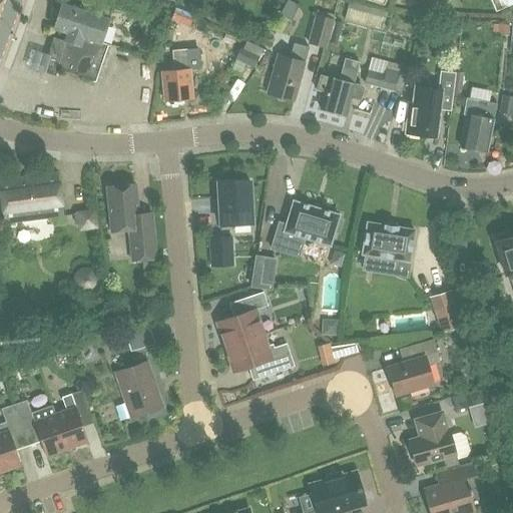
[(512,0),(493,0),(499,11),(512,4),(512,0)]
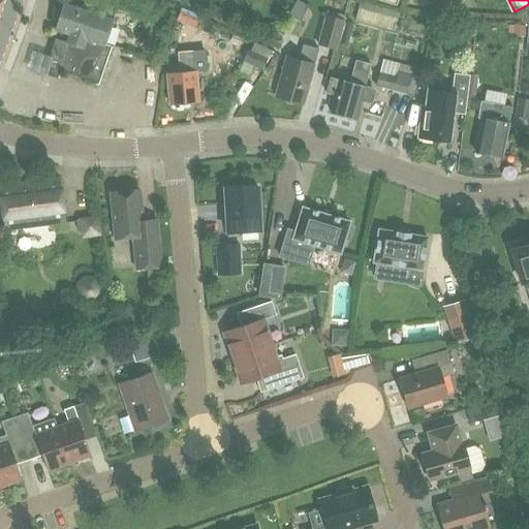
[(398,19),(399,13),(360,2),(355,20),(392,30),(395,18),(398,19)]
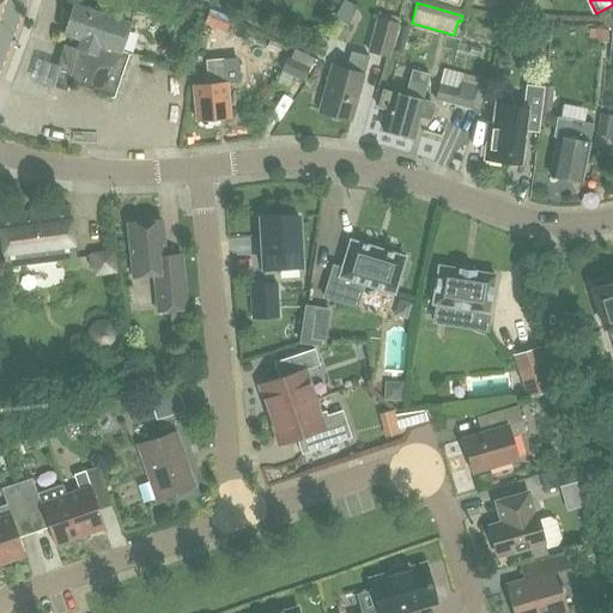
[(66,19),(70,24),(65,36),(82,41),(78,52),(79,53),(70,83),(115,97),(128,55),(122,54),(132,24),(74,6),(70,8),(66,19)]
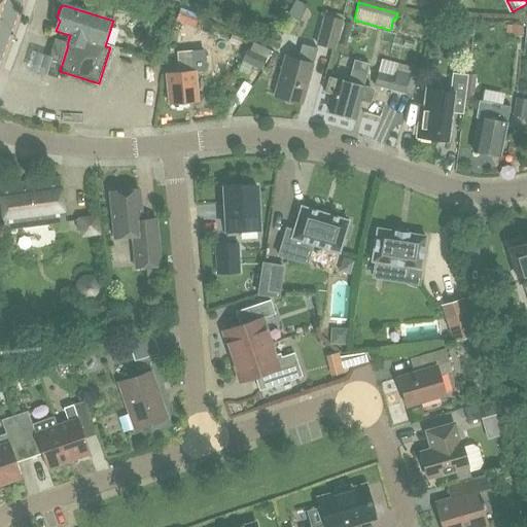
[(336,50),(344,20),(324,14),(316,44),(336,50)]
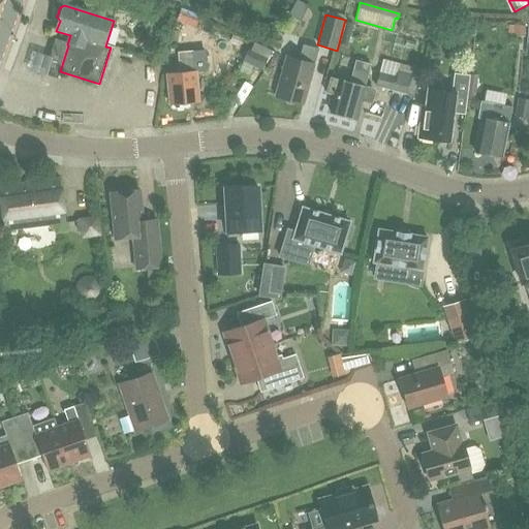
[(276,97),(304,105),(319,50),(304,45),(300,59),(287,56),(276,97)]
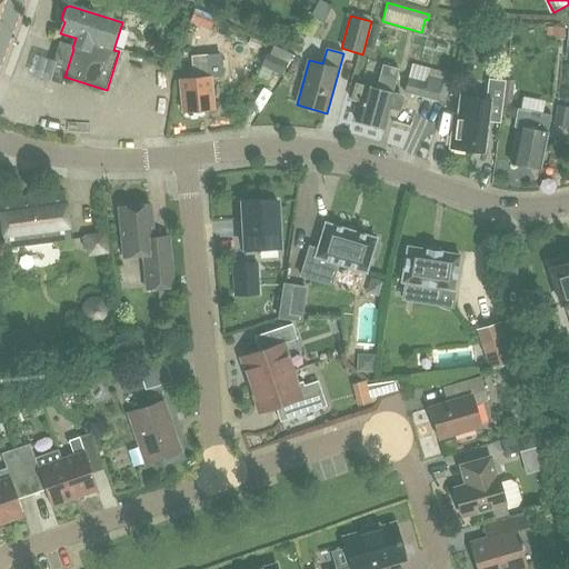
[(185,113),(187,113),(189,116),(198,115),(200,112),(215,111),(211,77),(221,76),(222,73),(221,57),(219,55),(192,58),(195,78),(180,80),(185,113)]
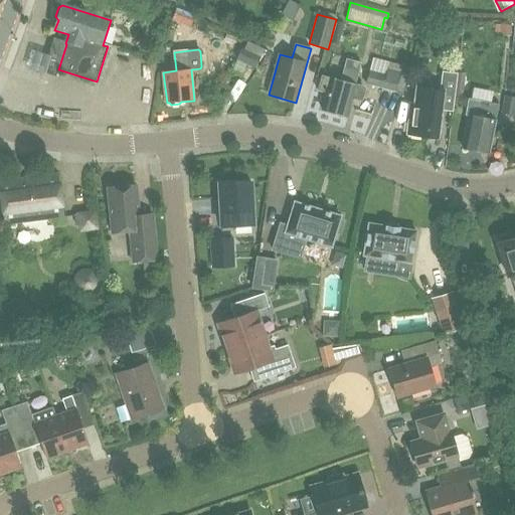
[(260,58),(242,50),(232,70),(242,75),(246,64),(255,68),(260,58)]
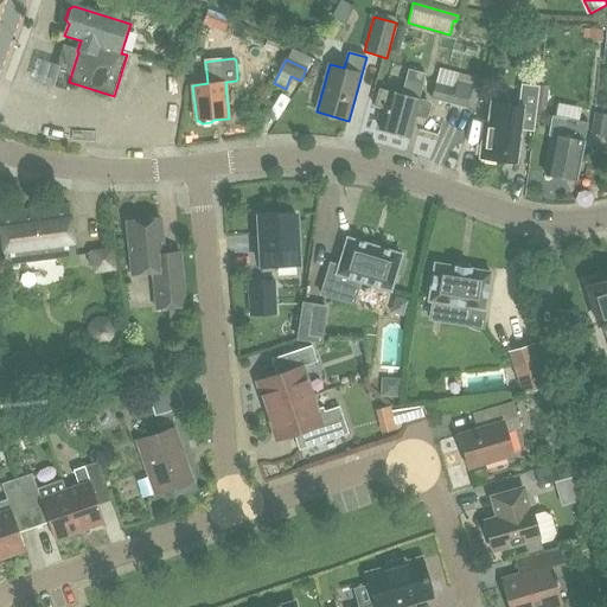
[(430,100),(466,109),(473,84),(472,83),(474,77),(439,68),(430,100)]
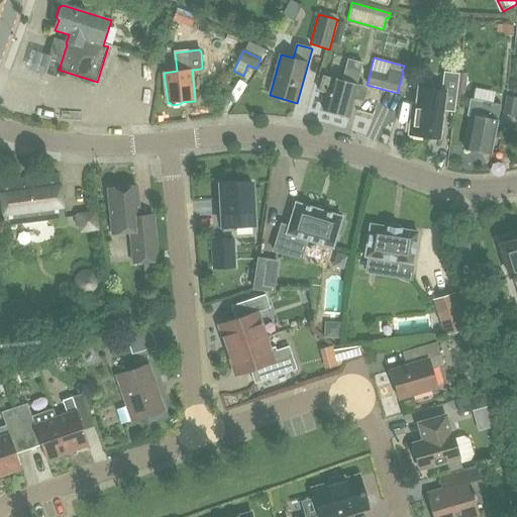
[(324,110),(348,117),(353,99),(363,101),(364,100),(367,90),(365,87),(357,85),(363,64),(348,60),(342,80),(332,77),(331,79),(323,77),(319,91),(328,94),(324,110)]
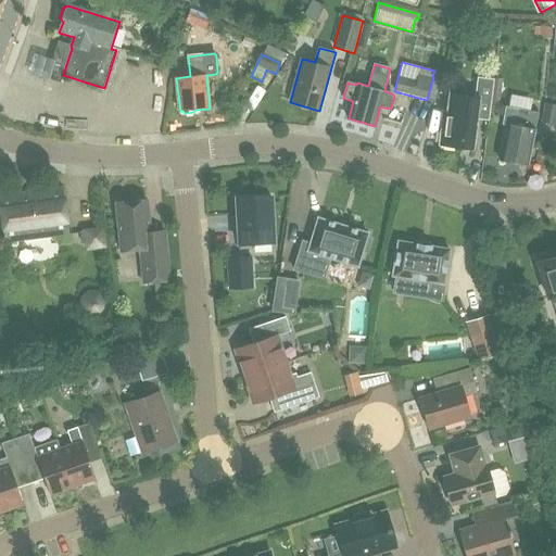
[(475,97),(445,93),(439,146),(474,150),(477,119),(488,121),(493,79),(478,77),(475,97)]
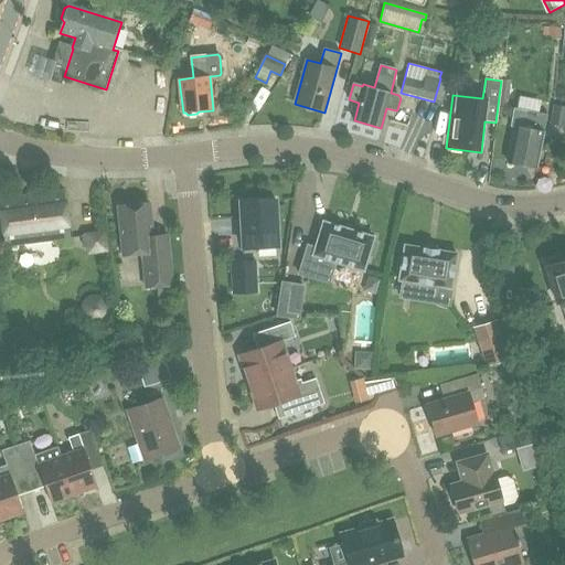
[(550,125),(564,127),(564,106),(554,104),(550,125)]
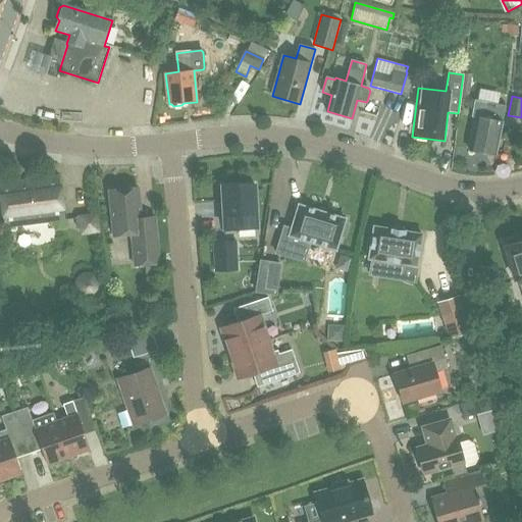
[(496,156),(506,107),(476,101),(473,117),(476,118),(470,151),(496,156)]
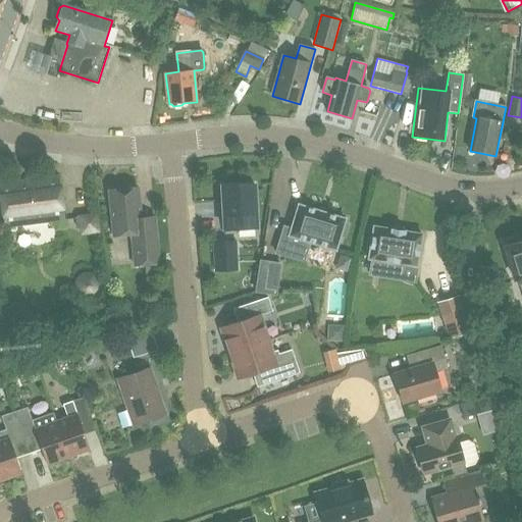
[(59,177),(0,185),(0,190),(5,228),(65,220),(59,177)]
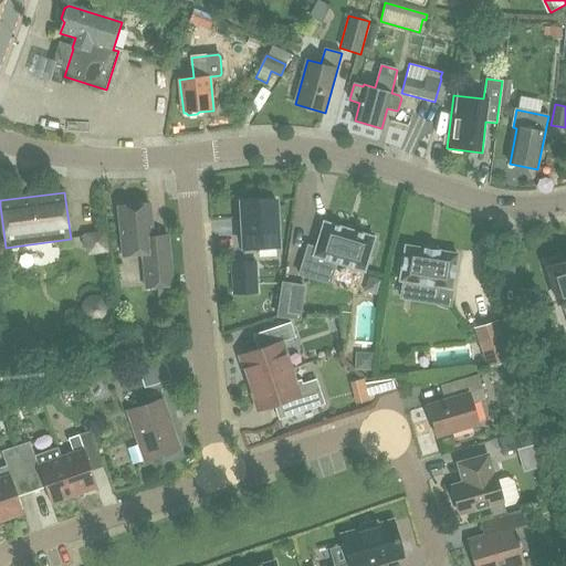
[(258,249),(279,248),(276,200),(241,202),(244,254),(258,253),(258,249)]
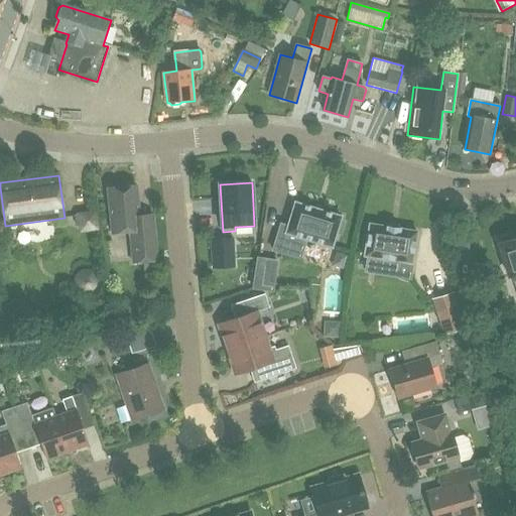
[(158,261),(155,231),(153,213),(140,214),(137,186),(108,189),(113,234),(130,232),(133,263),(158,261)]
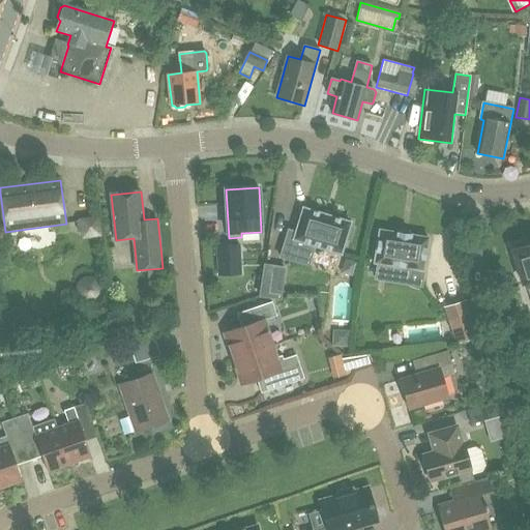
[(281,258),(308,266),(315,246),(342,254),(346,240),(351,241),(354,229),(350,227),(351,224),(303,209),(296,233),(289,231),(281,258)]
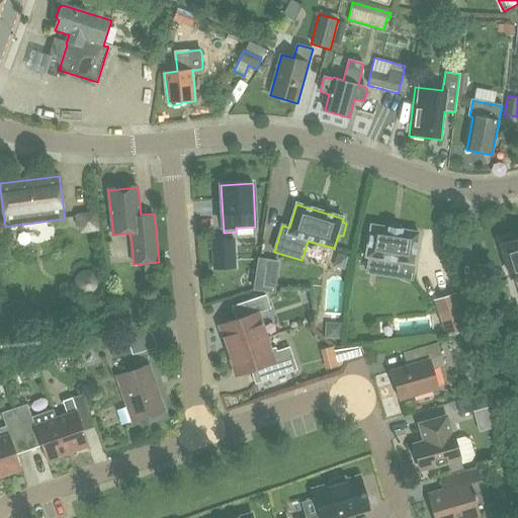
[(95,214),(80,217),(81,226),(88,231),(97,230),(95,214)]
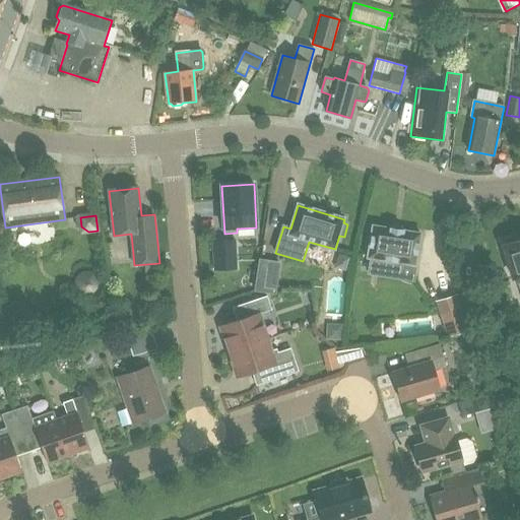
[(31,226),(35,253),(64,250),(61,223),(31,226)]
